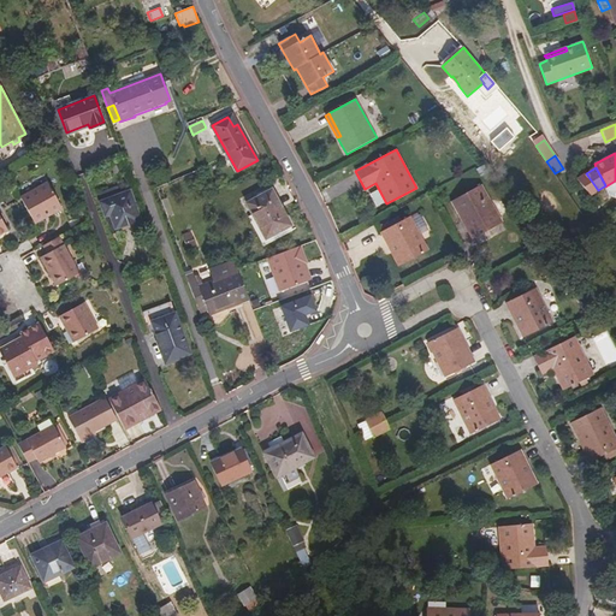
[(598,190),(586,173),(578,179),(591,195),(598,190)]
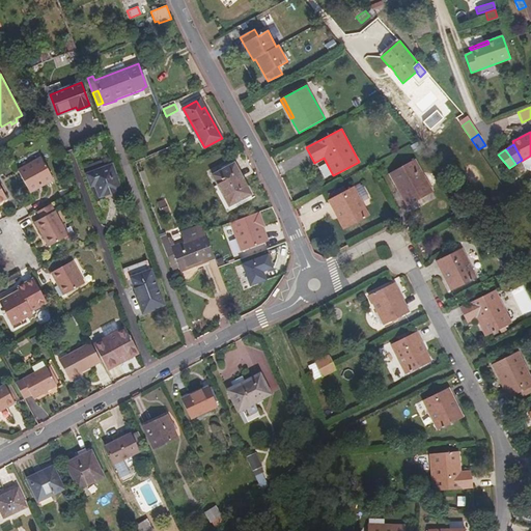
[(530,156),(522,161),(526,169),(530,171),(530,170),(530,156)]
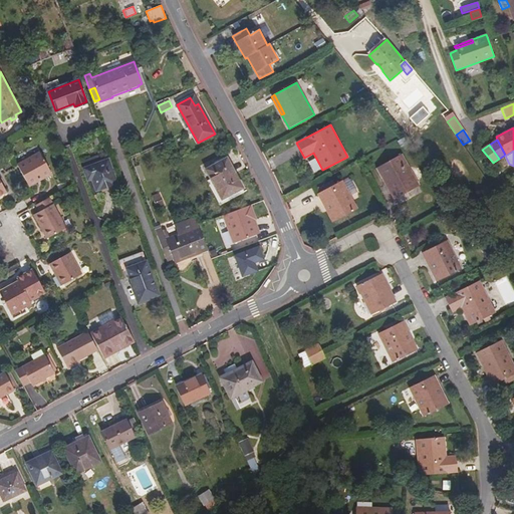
[(51,174),(40,153),(18,165),(29,187),(51,174)]
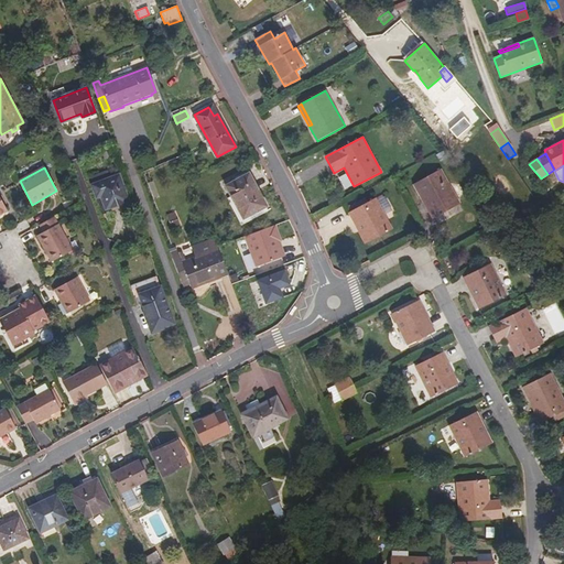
[(436,217),(459,204),(441,170),(413,184),(422,199),(424,197),(436,217)]
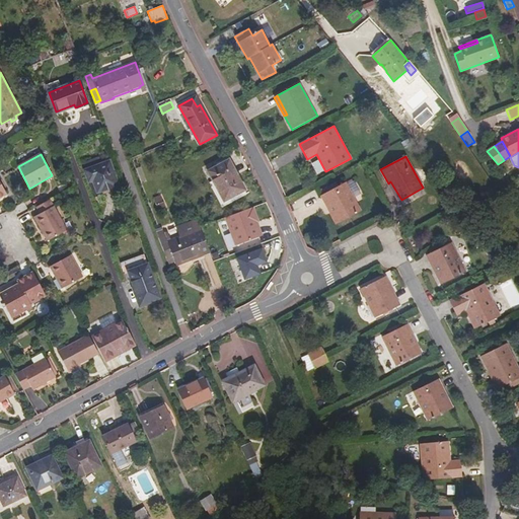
[(245,190),(229,160),(208,171),(224,202),(245,190)]
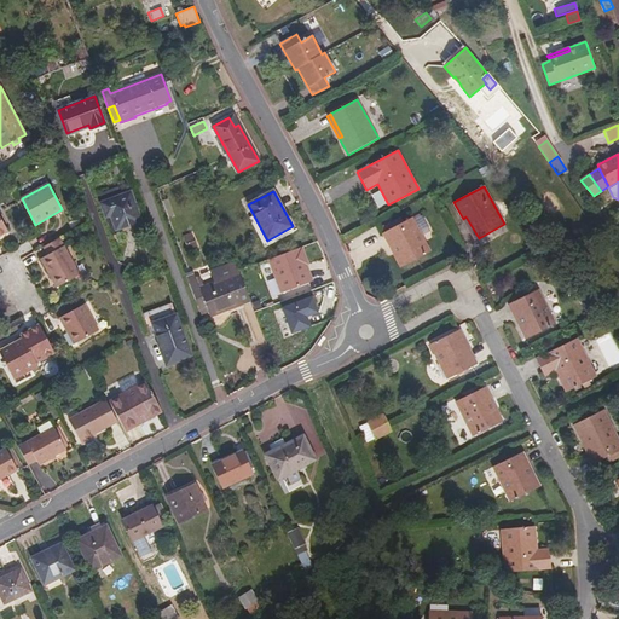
[(142,221),(131,192),(100,203),(106,218),(111,215),(116,230),(142,221)]
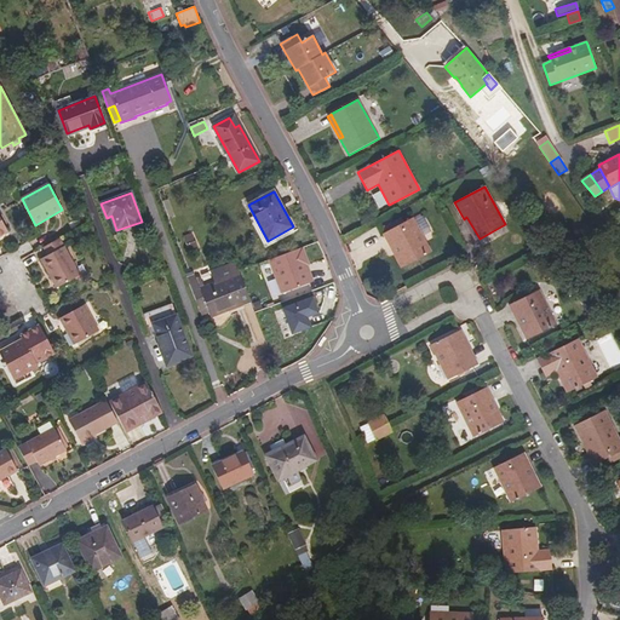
[(466,217),(464,219),(476,241),(480,239),(466,217)]
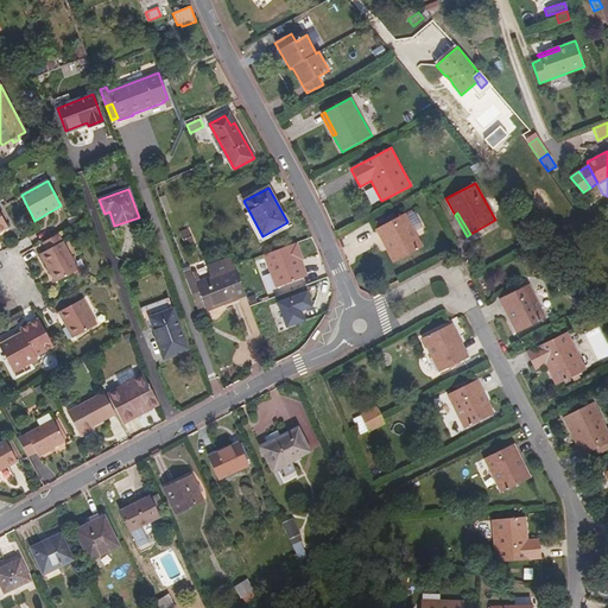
[(397,261),(423,247),(405,214),(377,229),(384,244),(386,242),(397,261)]
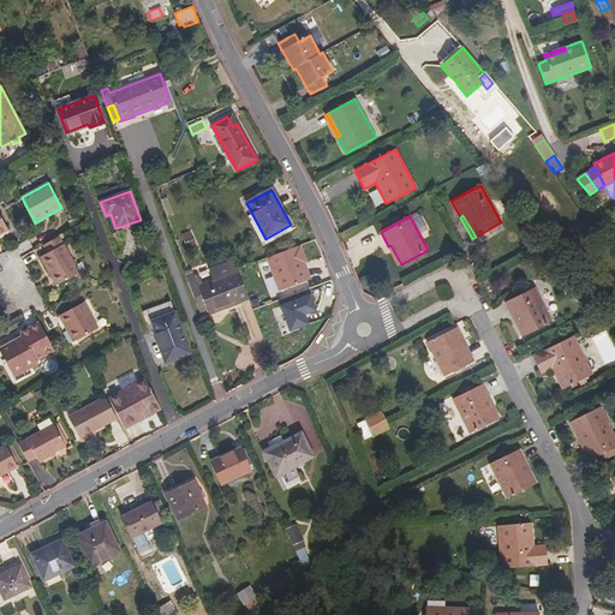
[(79,273),(59,237),(43,246),(47,254),(41,257),(57,286),(79,273)]
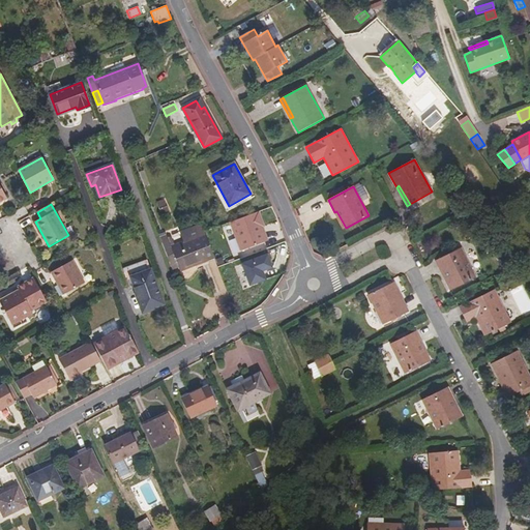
[(170,213),(166,204),(158,207),(164,217),(170,213)]
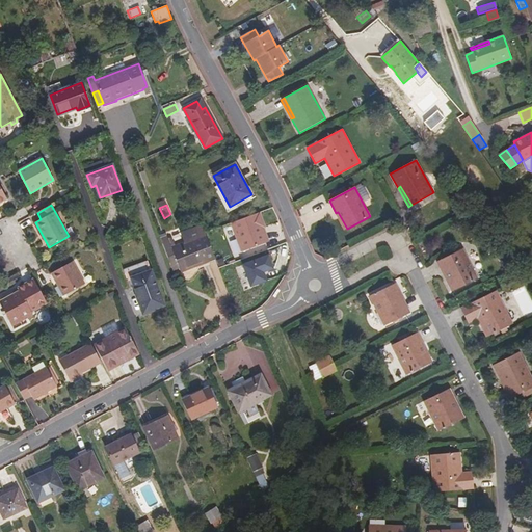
[(232,223),(242,253),(266,243),(260,229),(265,228),(260,212),(232,223)]
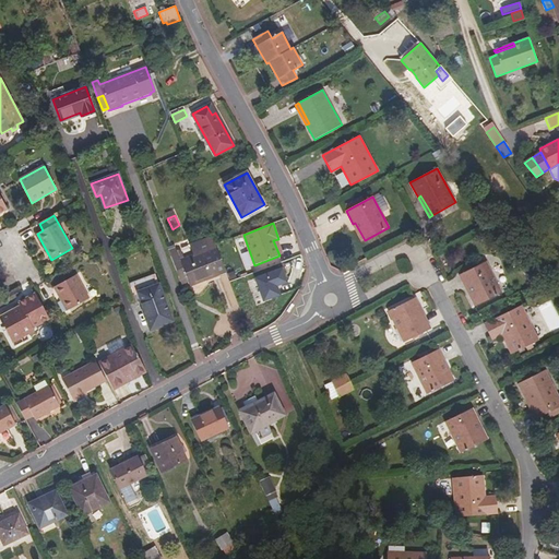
[(355,223),(353,224),(363,241),(365,240),(355,223)]
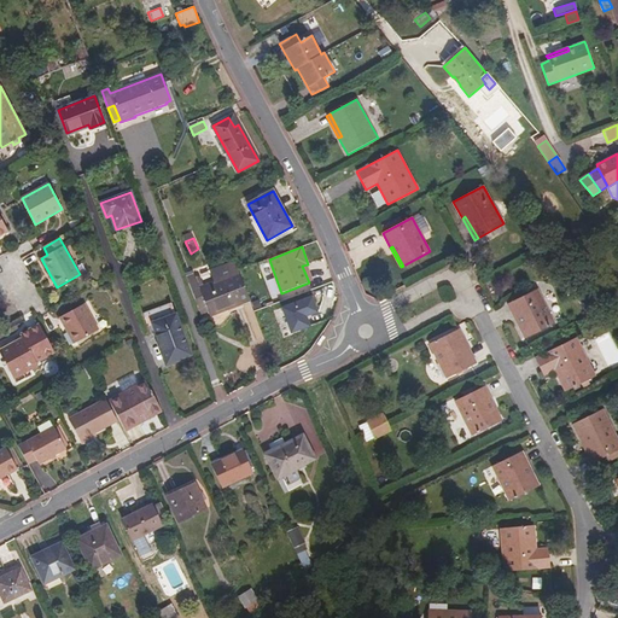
[(250,301),(235,262),(210,270),(214,281),(202,286),(199,278),(196,278),(188,281),(200,314),(208,312),(210,316),(250,301)]
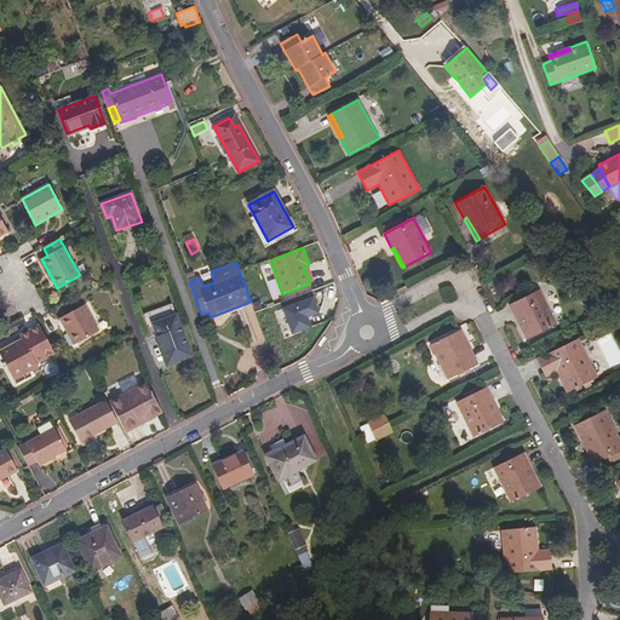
[(315,281),(309,265),(303,267),(310,283),(315,281)]
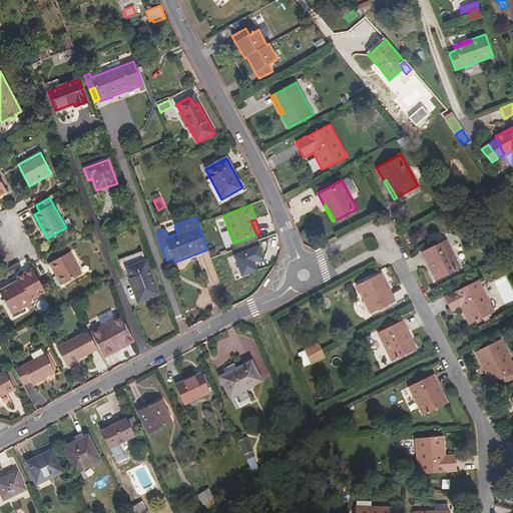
[(162,230),(160,224),(154,227),(156,233),(162,230)]
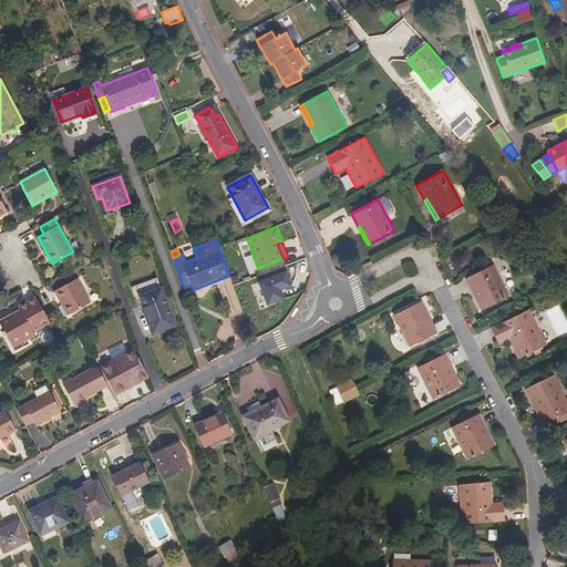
[(509,297),(493,265),(465,279),(472,292),(475,291),(484,310),(509,297)]
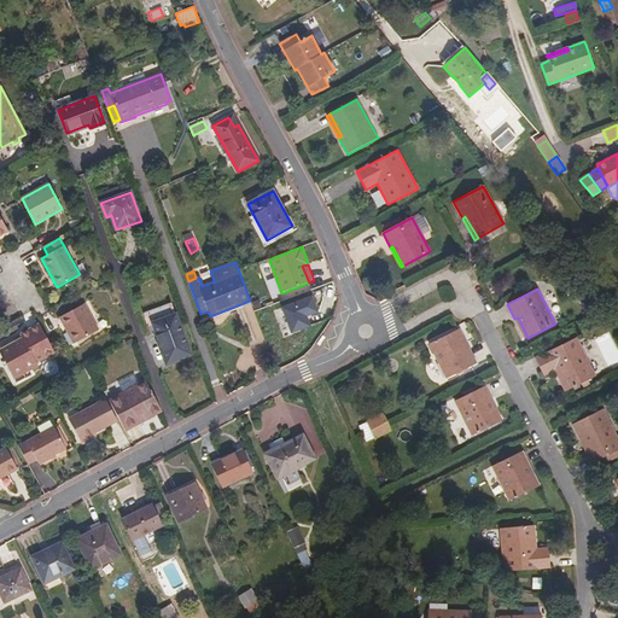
[(315,313),(309,298),(279,309),(289,334),(308,327),(303,318),(315,313)]
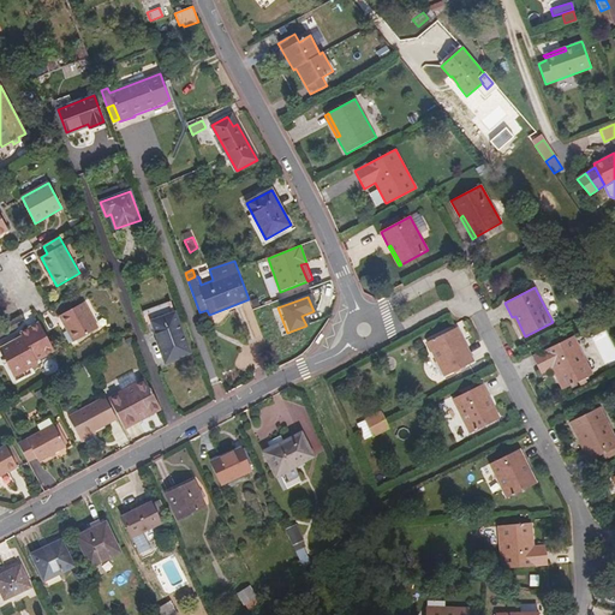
[(189,352),(171,302),(147,310),(150,321),(166,362),(179,357),(179,356),(189,352)]
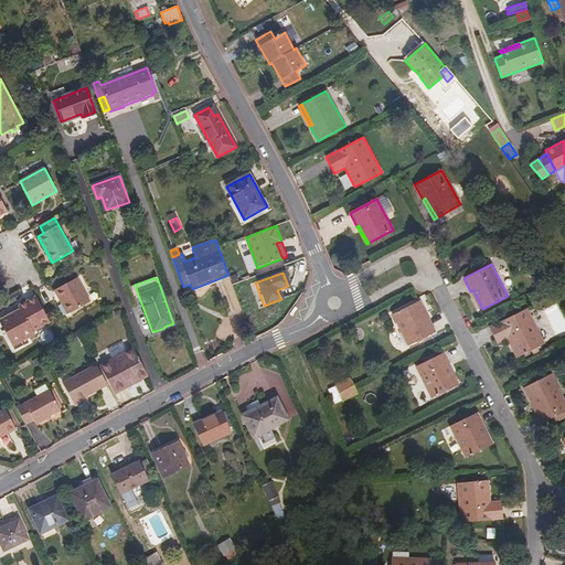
[(91,301),(76,278),(54,290),(61,302),(64,300),(71,312),(91,301)]
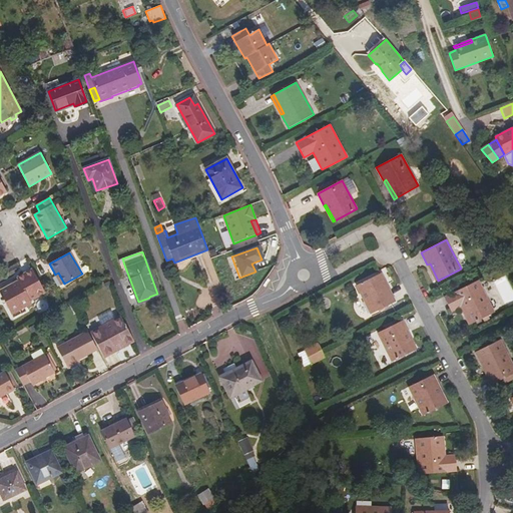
[(430,264),(427,265),(436,282),(438,281),(430,264)]
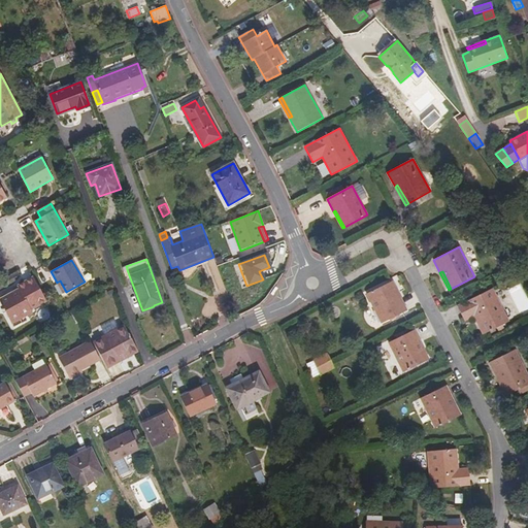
[(46,301),(34,276),(18,286),(20,289),(0,299),(0,301),(10,321),(20,316),(22,319),(32,312),(31,309),(46,301)]
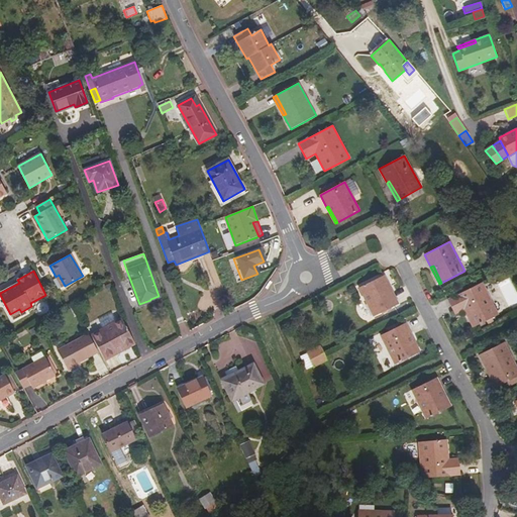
[(65,286),(59,275),(56,277),(62,288),(65,286)]
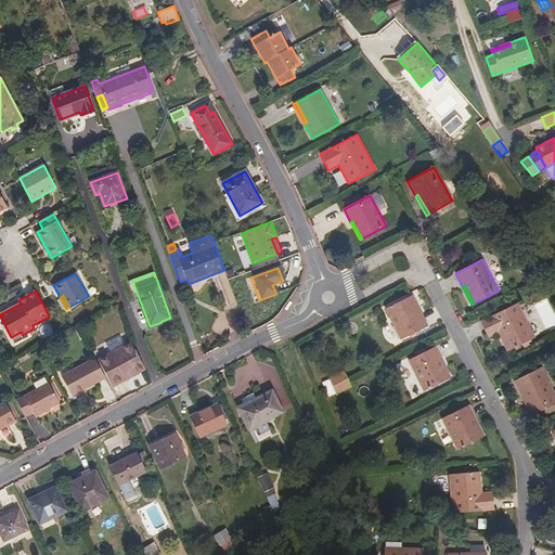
[(423,314),(413,295),(411,296),(421,315),(423,314)]
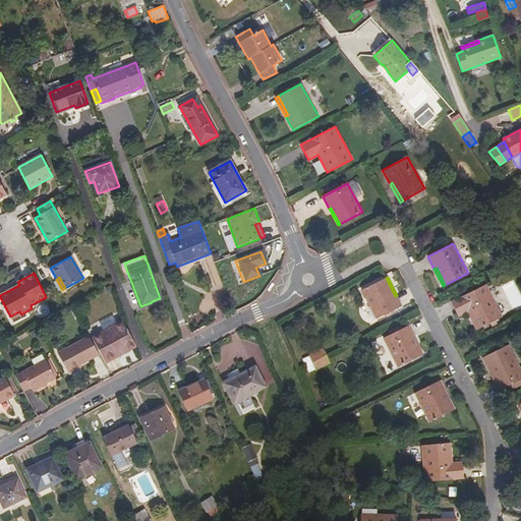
[(395,296),(386,278),(361,290),(377,320),(403,306),(397,295),(395,296)]
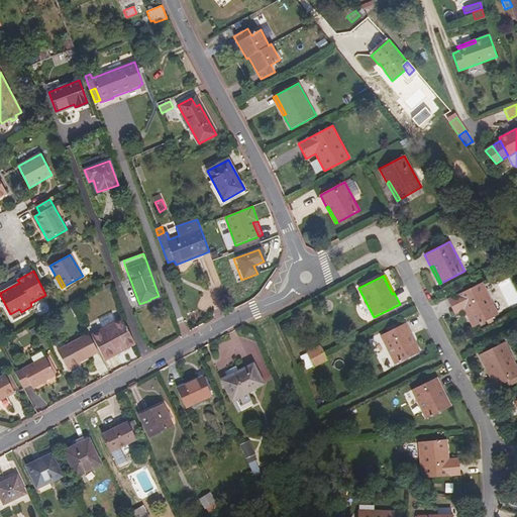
[(499,315),(482,283),(447,300),(455,314),(463,310),(473,328),(499,315)]
